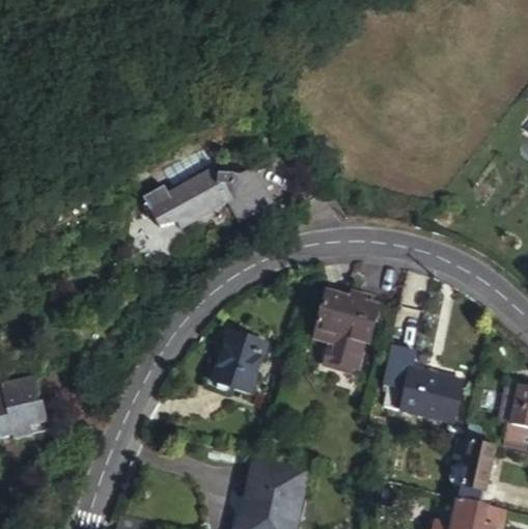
[(167,192),(163,184),(140,196),(157,226),(175,225),(178,230),(230,202),(241,221),(268,205),(249,168),(239,173),(218,171),(215,166),(167,192)]
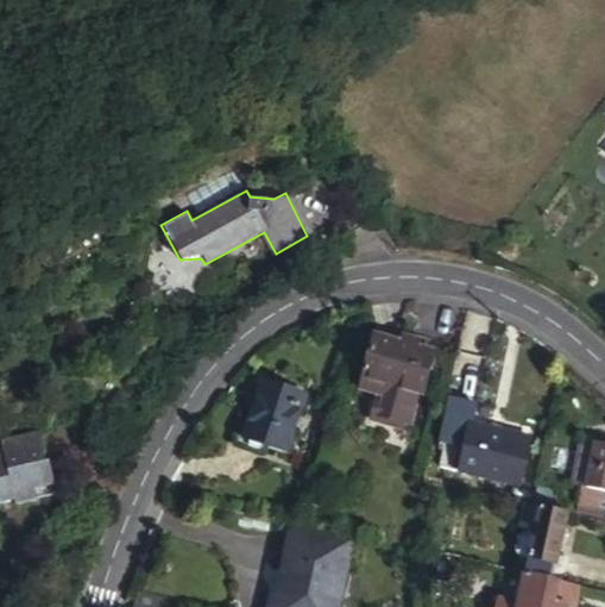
[(432,348),(375,331),(359,388),(384,395),(388,383),(413,389),(420,392),(432,348)]
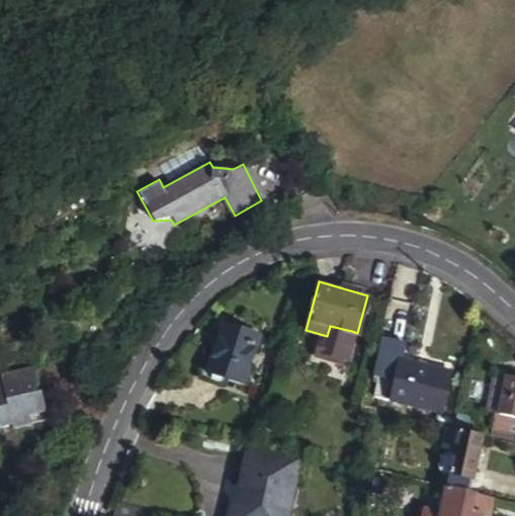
[(257,329),(221,318),(205,367),(242,378),(257,329)]
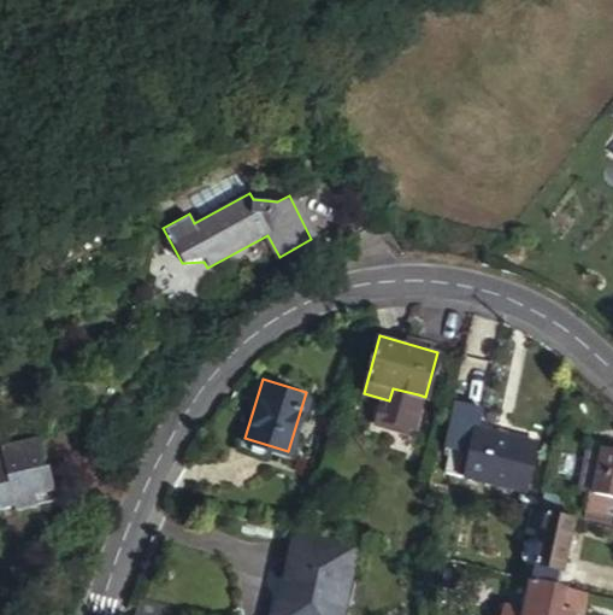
[(410,428),(418,394),(393,388),(389,400),(387,405),(379,404),(373,425),(392,429),(393,423),(410,428)]
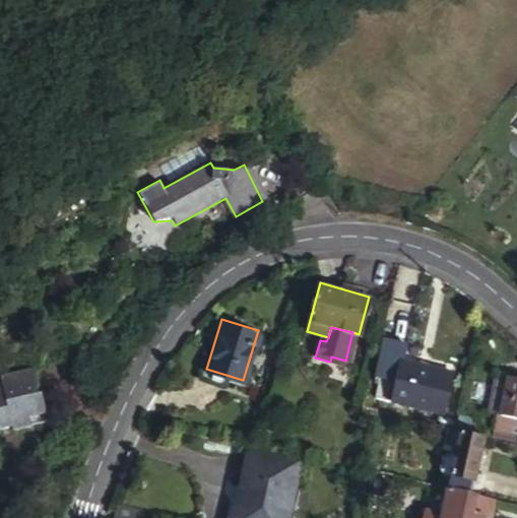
[(399,360),(390,400),(441,411),(450,372),(399,360)]
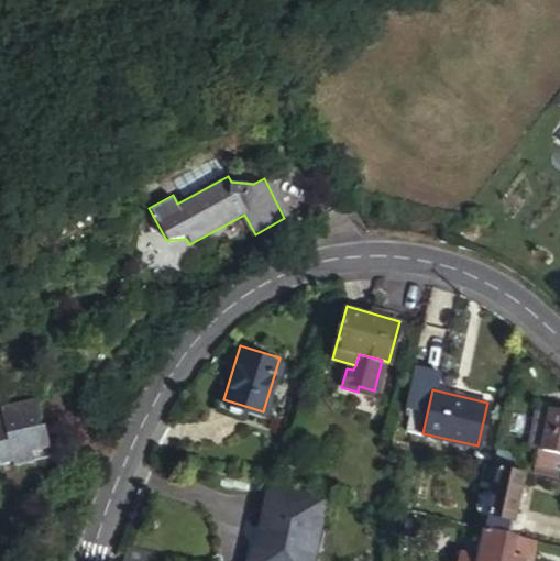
[(39,399),(22,403),(52,438),(48,426),(46,426),(39,399)]
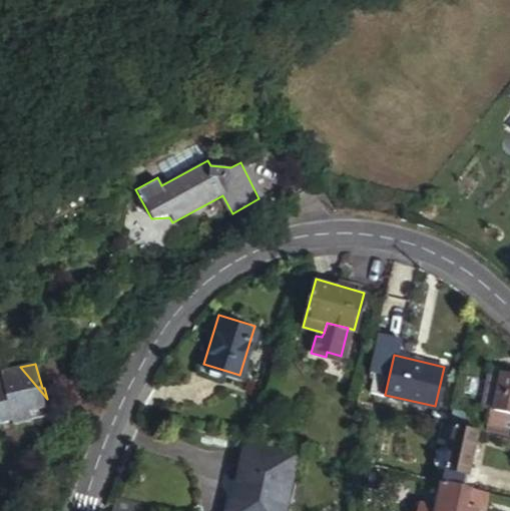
[(47,399),(20,367),(4,372),(5,374),(0,375),(0,427),(3,423),(14,419),(16,425),(34,420),(33,414),(50,409),(47,399)]
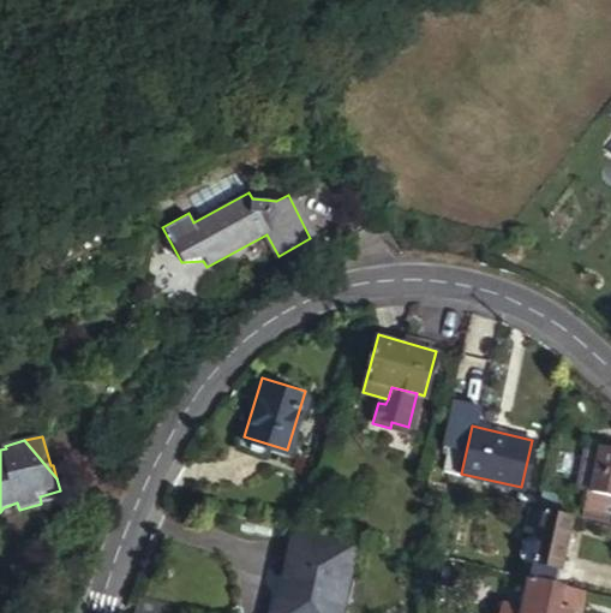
[(585,509),(610,513),(610,448),(582,442),(573,487),(585,489),(580,506),(585,509)]
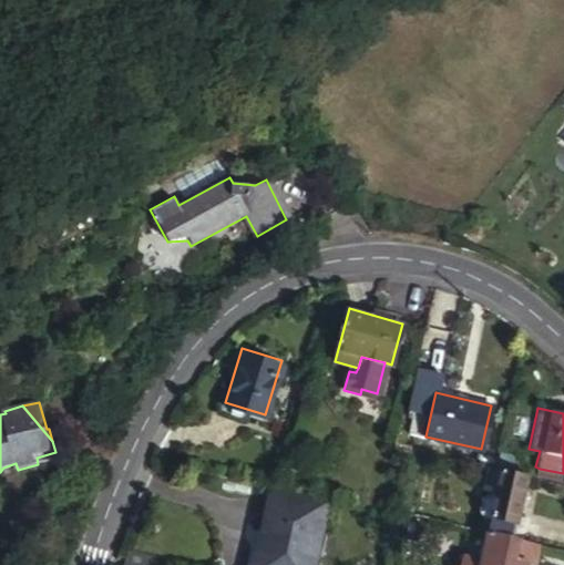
[(496,468),(523,474),(525,463),(499,458),(496,468)]
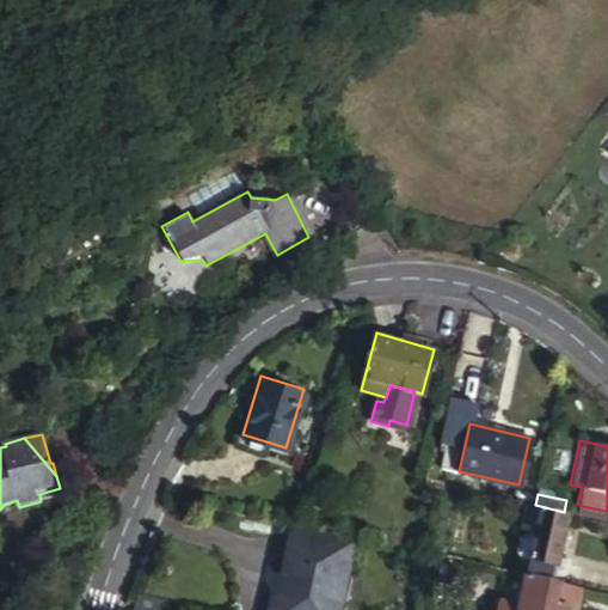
[(530,556),(527,573),(556,579),(570,513),(564,512),(535,505),(526,502),(522,522),(533,524),(530,534),(528,532),(522,536),(519,549),(523,555),(530,556)]
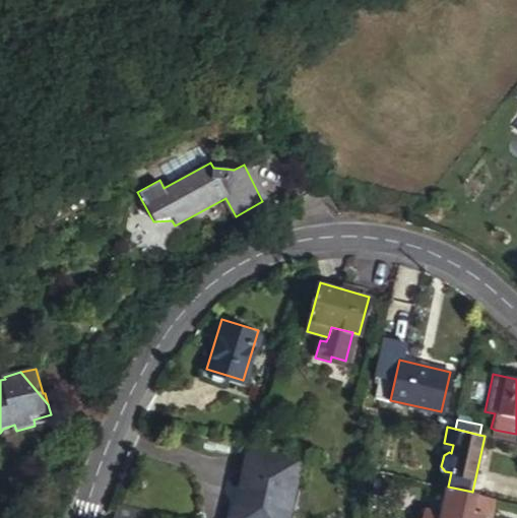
[(516,434),(495,430),(494,438),(516,442),(516,434)]
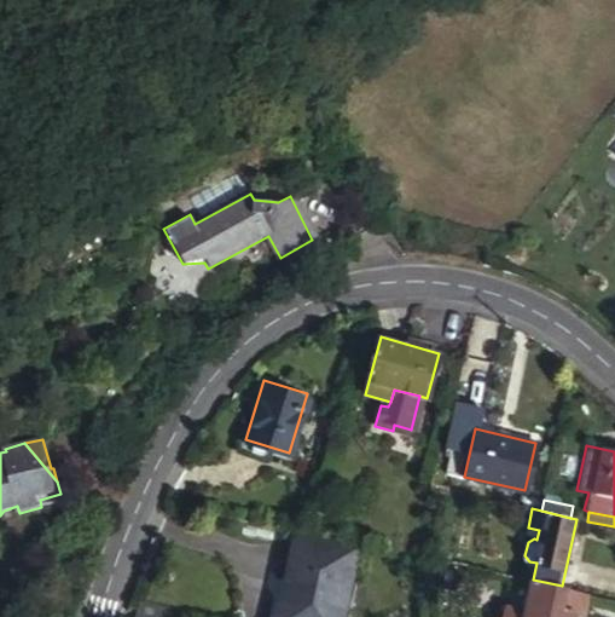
[(337,538),(301,531),(295,561),(291,561),(278,616),(324,616),(335,572),(330,570),(332,559),(337,538)]
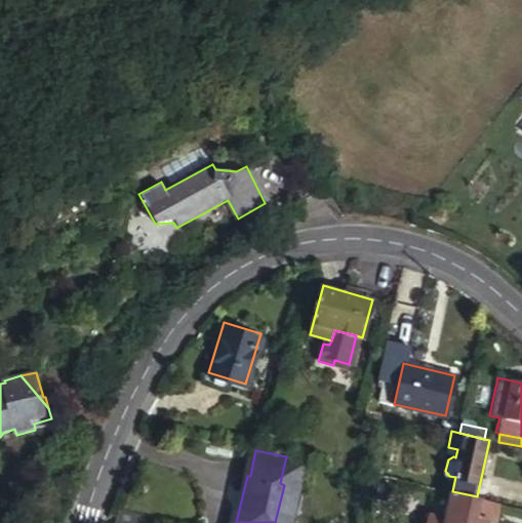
[(299,478),(304,460),(286,456),(282,474),(299,478)]
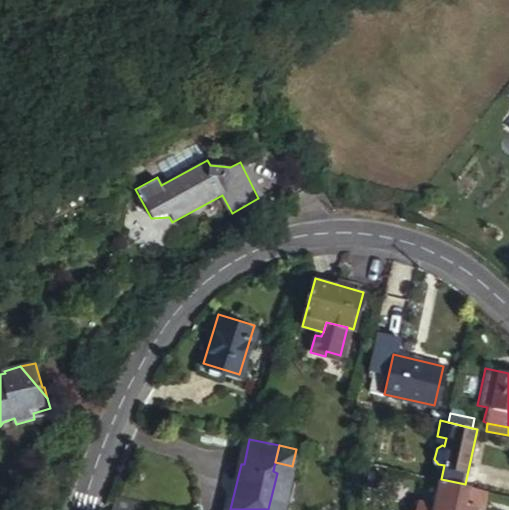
[(465,484),(441,479),(433,509),(471,509),(473,507),(466,505),(470,485),(465,484)]
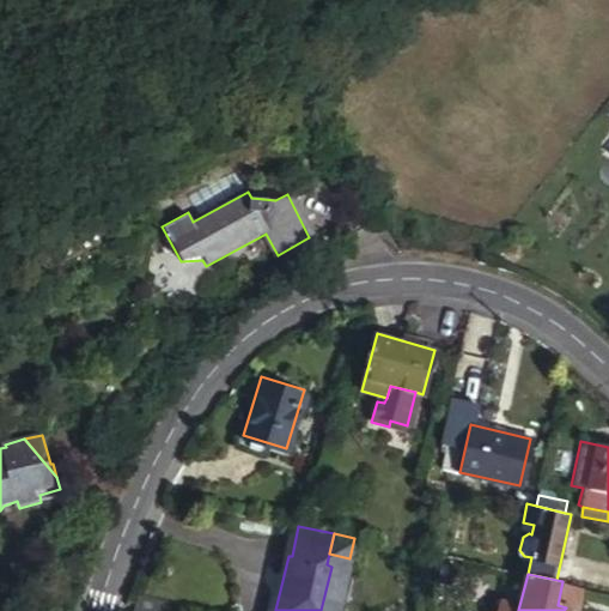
[(579,586),(562,581),(558,605),(566,608),(574,610),(579,586)]
